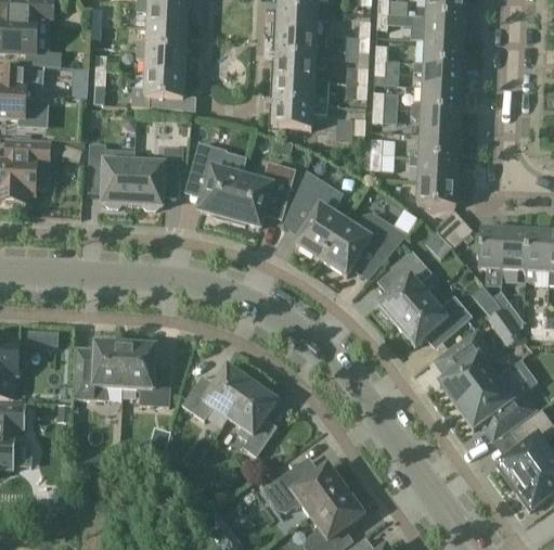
[(2,22),(0,21),(0,52),(39,54),(40,18),(55,20),(56,0),(3,0),(2,22)]
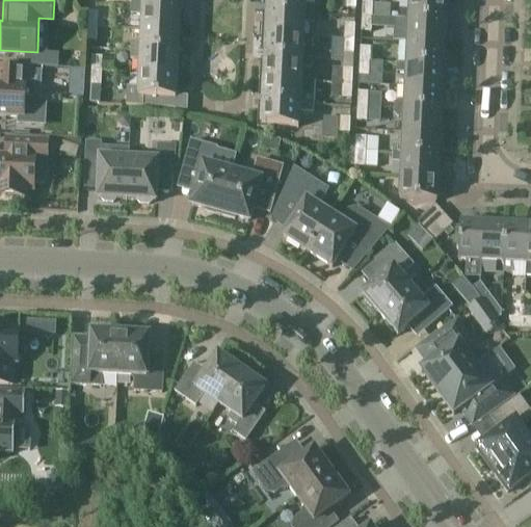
[(274,0),(273,9),(320,11),(321,3),(311,3),(311,0),(274,0)]
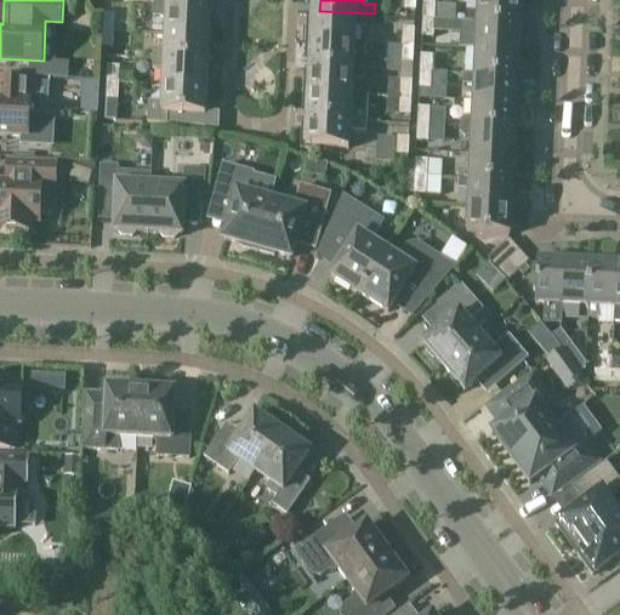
[(422,16),(434,16),(434,0),(424,0),(422,16)]
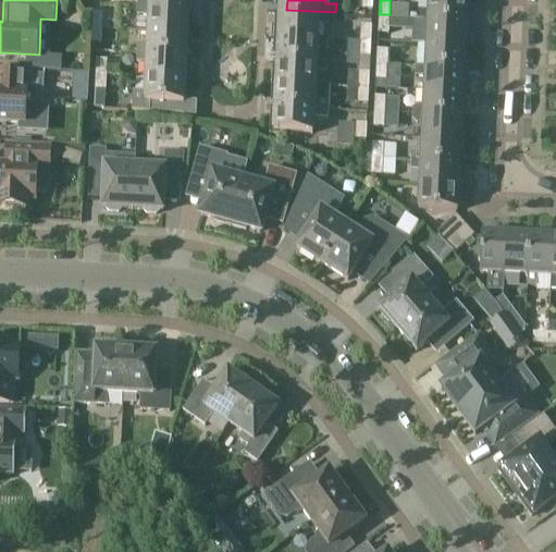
[(429,0),(429,8),(419,7),(419,16),(429,16),(467,19),(467,8),(471,9),(472,0),(429,0)]
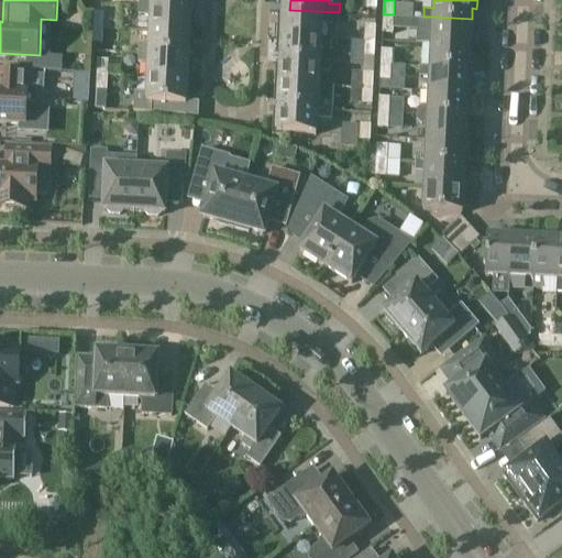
[(139,2),(138,11),(151,11),(151,26),(194,29),(195,15),(190,15),(190,4),(140,2),(139,2)]
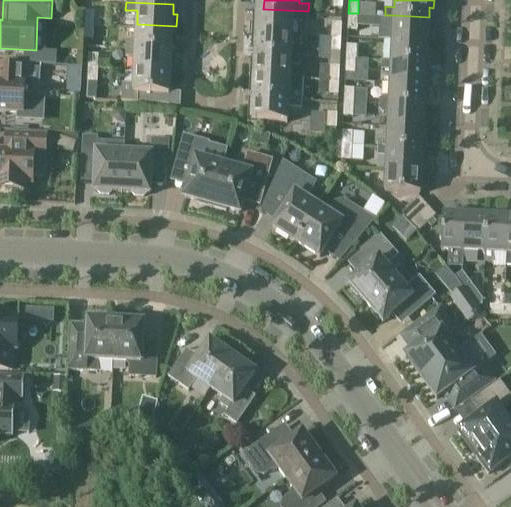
[(85,8),(84,21),(94,22),(94,8),(85,8)]
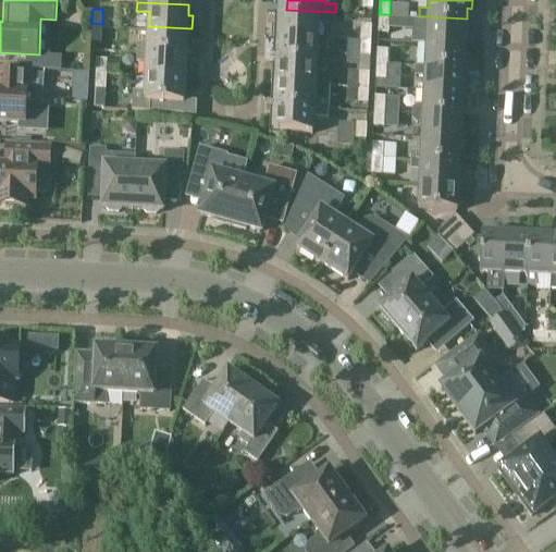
[(282,20),(281,33),(323,35),(324,20),(335,21),(335,12),(286,10),(286,20),(282,20)]
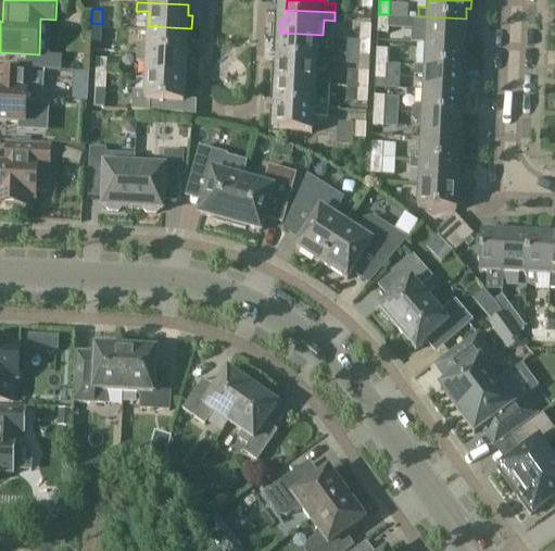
[(389,14),(378,14),(377,29),(388,29),(389,14)]
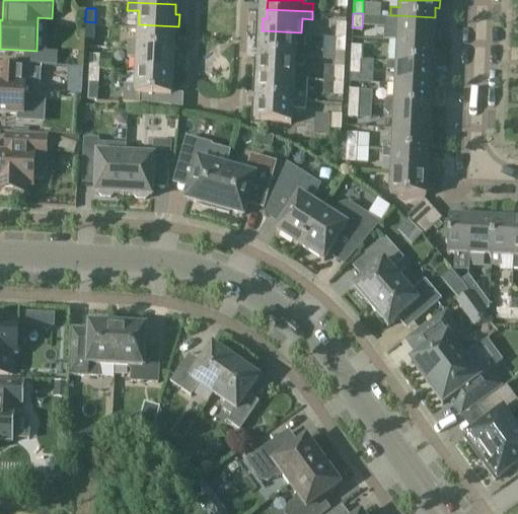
[(399,15),(397,38),(438,40),(438,27),(434,26),(435,17),(399,15)]
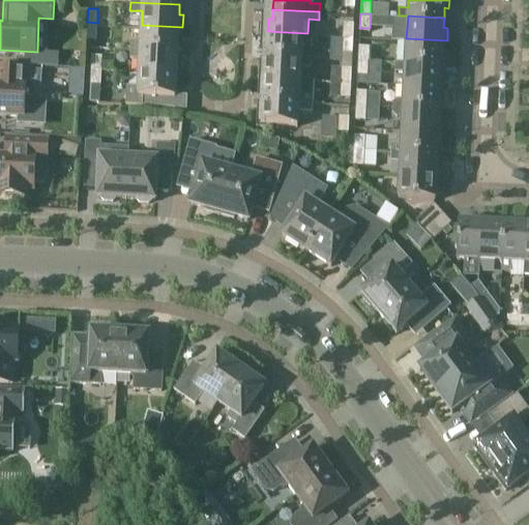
[(343,35),(353,35),(354,21),(344,21),(343,35)]
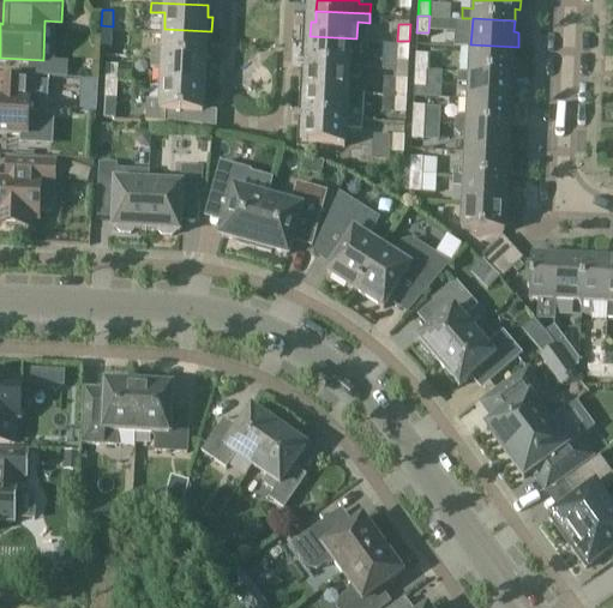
[(113,26),(101,25),(100,42),(112,43),(113,26)]
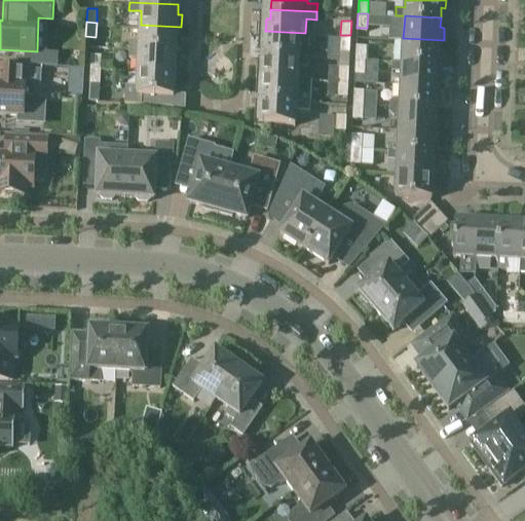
[(130,37),(129,46),(176,48),(176,39),(180,39),(181,27),(141,25),(140,37),(130,37)]
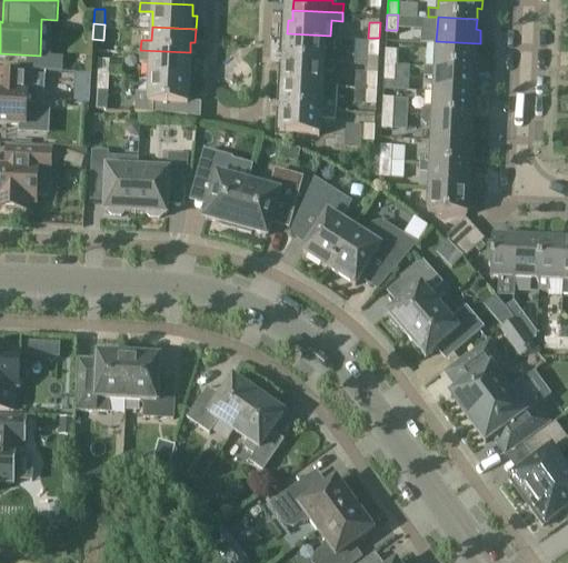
[(341,36),(330,36),(287,33),(286,47),(290,47),(290,58),(340,60),(341,36)]
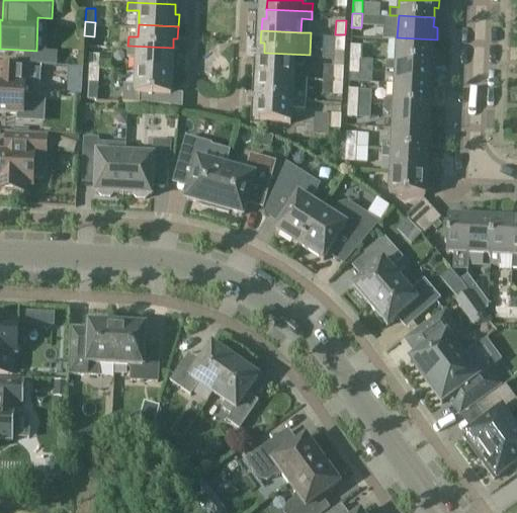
[(345,34),(335,34),(335,48),(344,49),(345,34)]
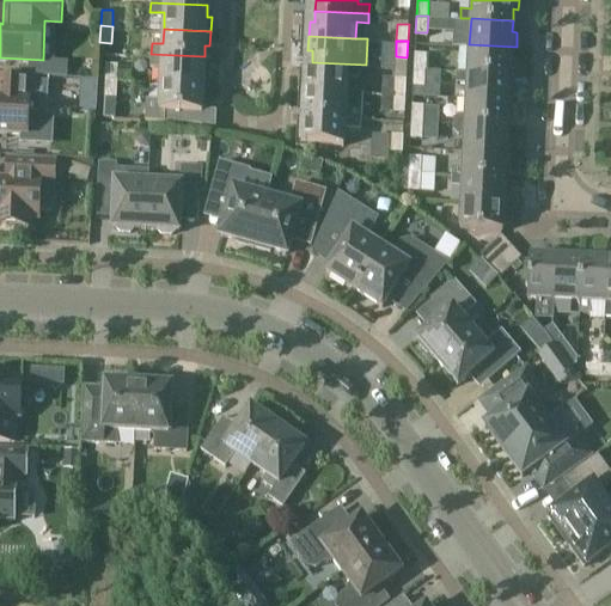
[(469,44),(468,69),(506,72),(511,72),(511,61),(515,61),(517,47),(469,44)]
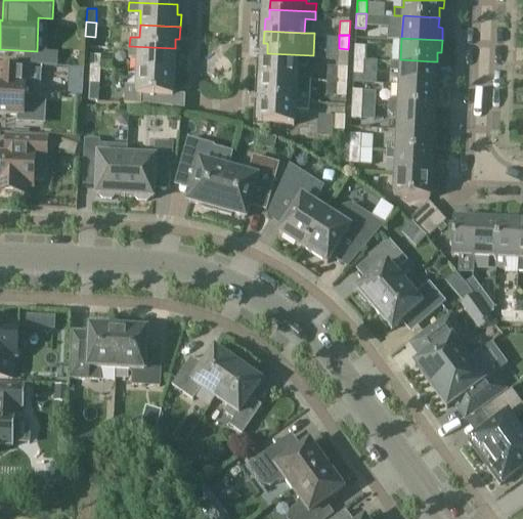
[(354,57),(364,58),(364,44),(355,43),(354,57)]
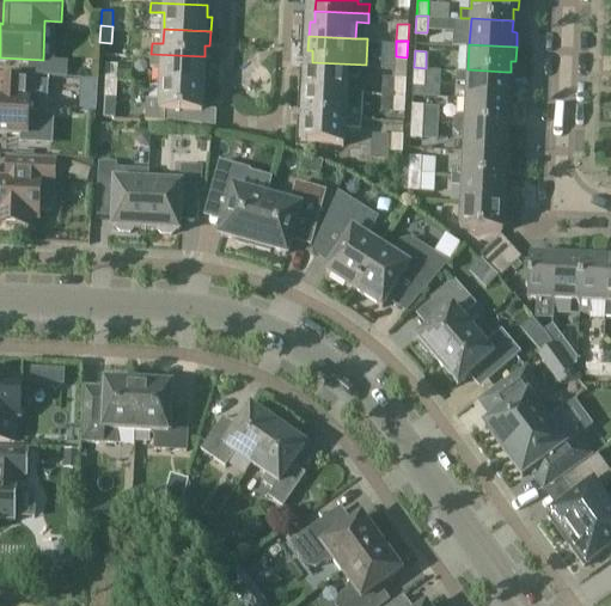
[(151,54),(151,65),(162,65),(162,80),(208,83),(208,68),(203,68),(205,56),(151,54)]
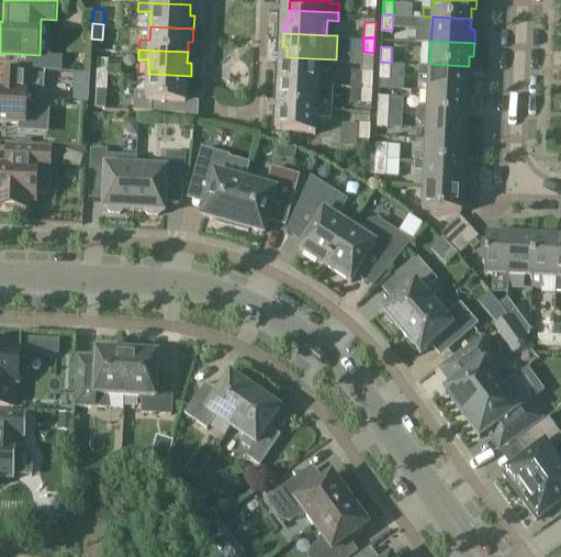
[(108,56),(98,56),(97,71),(107,71),(108,56)]
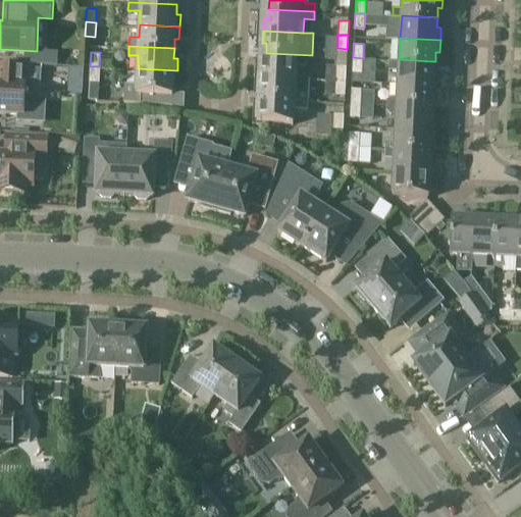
[(261,62),(261,74),(301,76),(302,62),(312,63),(312,55),(266,53),(265,62),(261,62)]
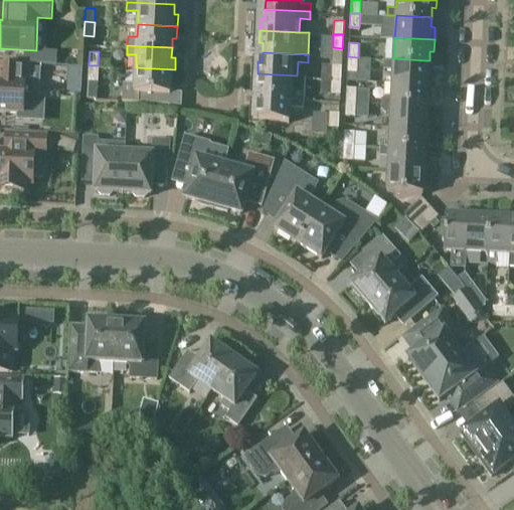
[(382,67),(381,52),(359,53),(359,68),(382,67)]
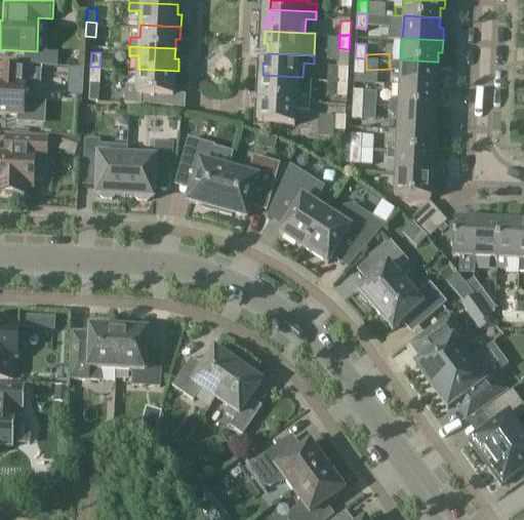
[(365,58),(355,57),(354,72),(364,72),(365,58)]
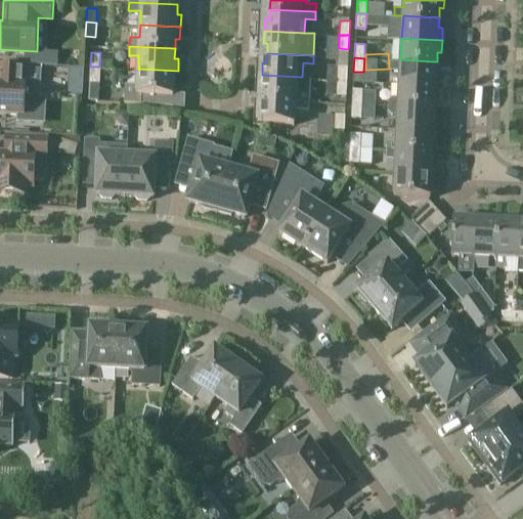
[(392,59),(391,67),(393,69),(400,69),(399,82),(440,84),(440,72),(436,72),(437,61),(433,61),(400,59),(392,59)]
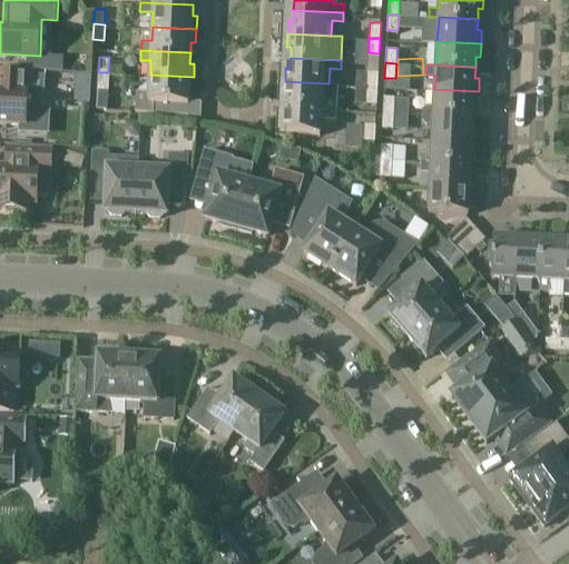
[(0,120),(26,122),(27,105),(43,106),(45,72),(0,69),(0,120)]
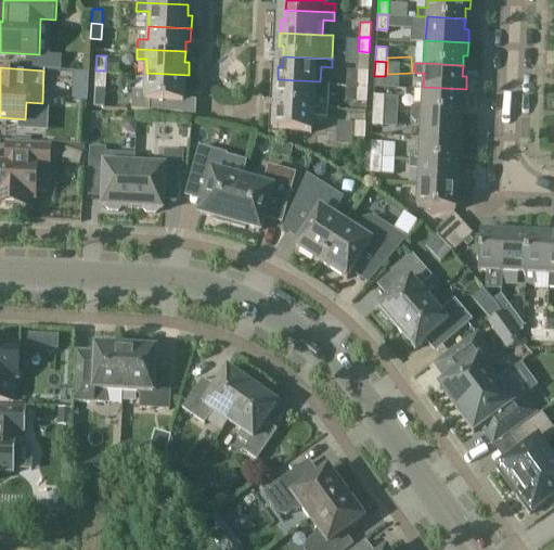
[(358,68),(357,84),(368,84),(368,69),(358,68)]
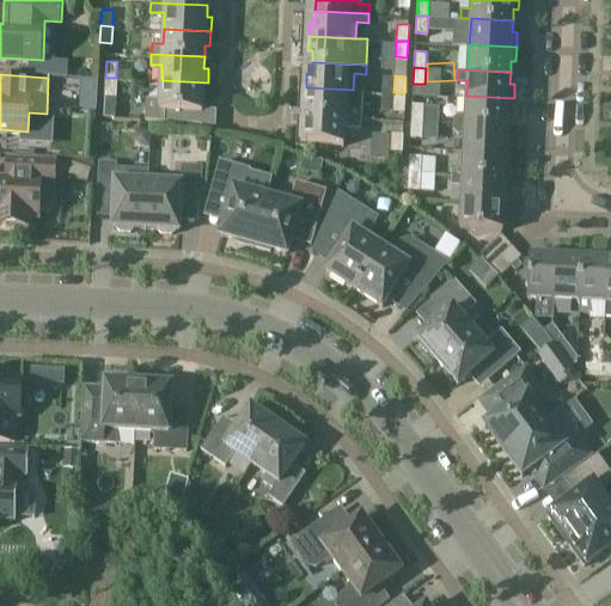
[(116,78),(105,78),(104,114),(115,115),(116,78)]
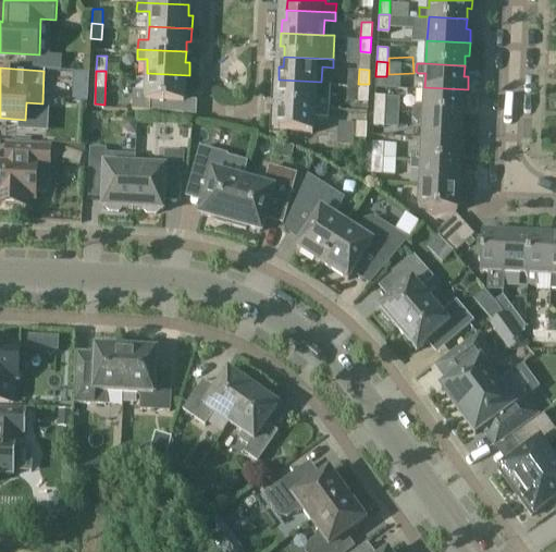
[(133,90),(132,107),(177,109),(177,99),(184,99),(184,88),(188,88),(189,75),(147,73),(146,88),(135,87),(133,90)]
